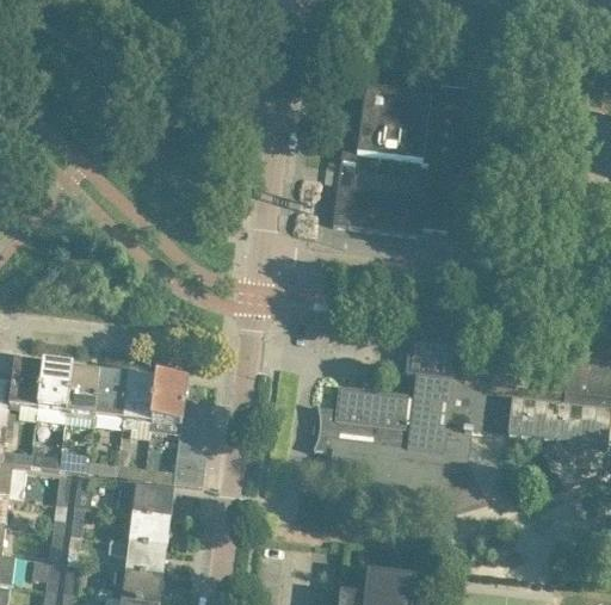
[(340,160),(353,162),(358,162),(358,155),(427,164),(424,196),(350,186),(338,185),(337,185),(332,224),(421,235),(423,228),(446,232),(446,238),(477,242),(489,152),(498,90),(466,85),(464,87),(466,87),(464,92),(439,90),(439,85),(440,85),(440,82),(351,72),(340,160)]
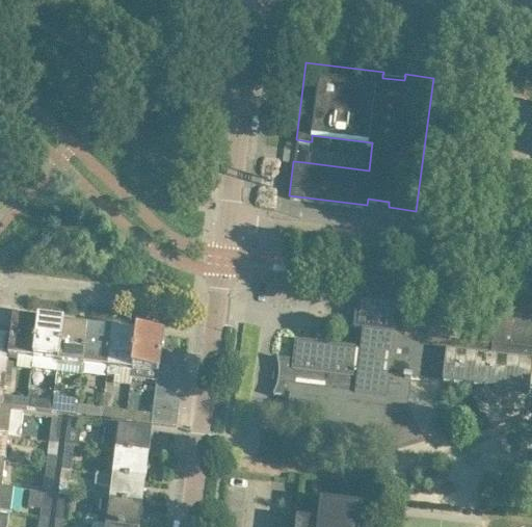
[(484,320),(481,341),(393,330),(397,299),(356,294),(352,325),(358,325),(362,326),(360,346),(354,346),(354,344),(294,337),(292,357),(277,354),(276,353),(275,353),(276,358),(277,361),(277,365),(277,369),(277,373),(277,377),(276,380),(275,385),(274,389),(272,392),(273,393),(274,391),(289,393),(285,425),(295,426),(382,437),(387,447),(417,436),(406,406),(401,405),(402,394),(398,394),(399,386),(403,386),(404,377),(409,378),(410,375),(442,379),(441,383),(528,393),(531,362),(530,362),(530,357),(531,357),(531,315),(505,313),(504,322),(484,320)]
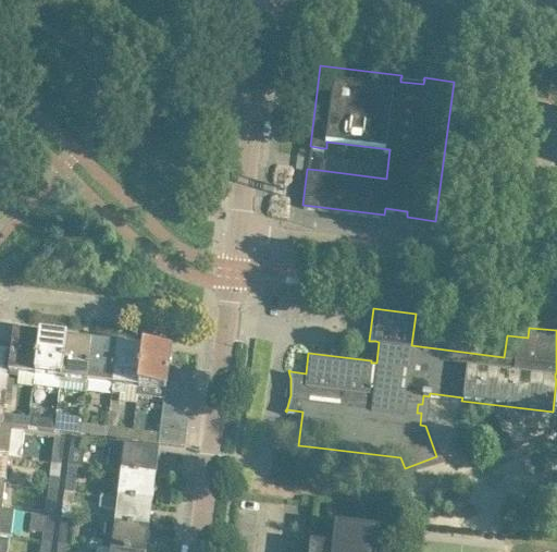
[(9,368),(35,371),(40,331),(13,328),(12,328),(11,342),(10,345),(10,347),(11,347),(10,358),(9,368)]
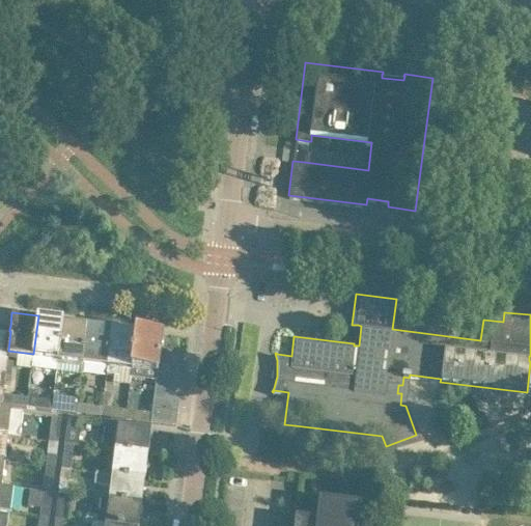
[(33,354),(32,365),(57,368),(62,319),(38,315),(33,354)]
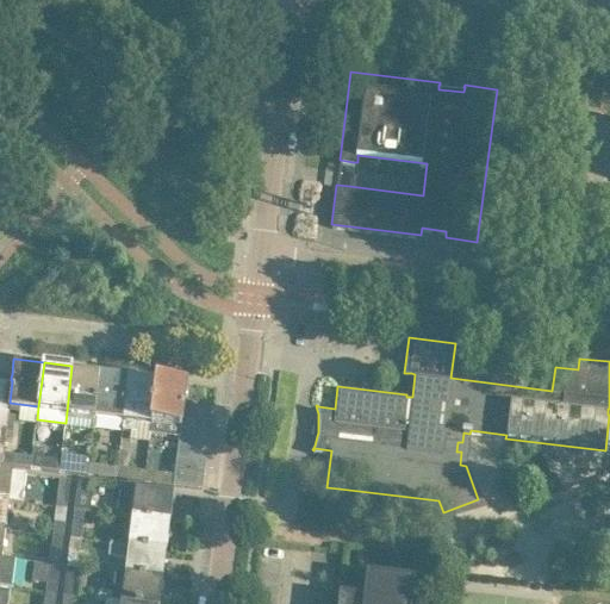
[(72,366),(66,423),(94,427),(95,413),(101,369),(72,366)]
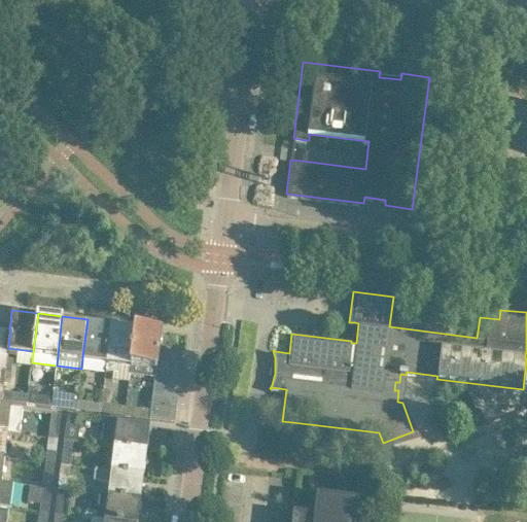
[(88,319),(82,357),(106,360),(111,322),(88,319)]
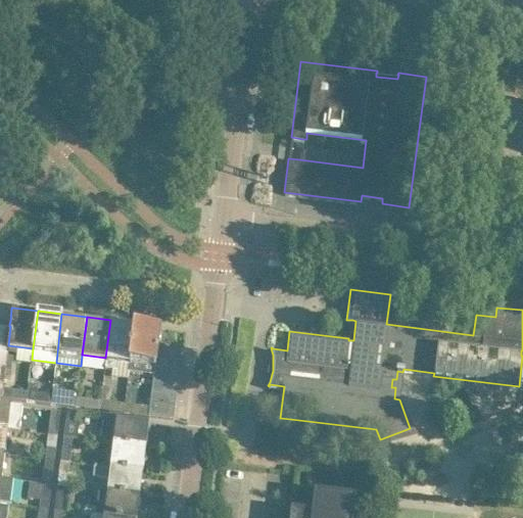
[(105,358),(104,366),(117,367),(119,360),(130,361),(135,323),(110,320),(105,358)]
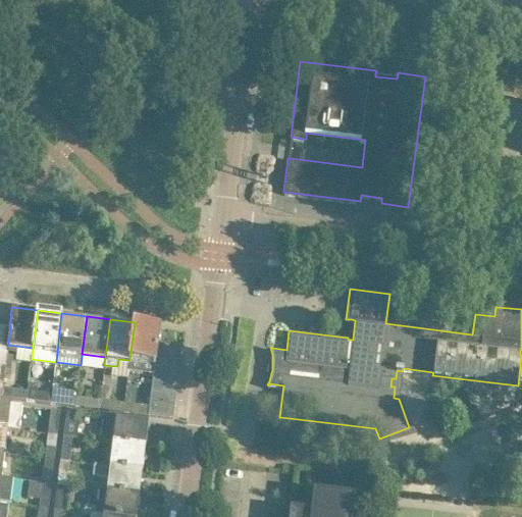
[(0,334),(9,335),(10,325),(9,325),(9,323),(0,322),(0,334)]
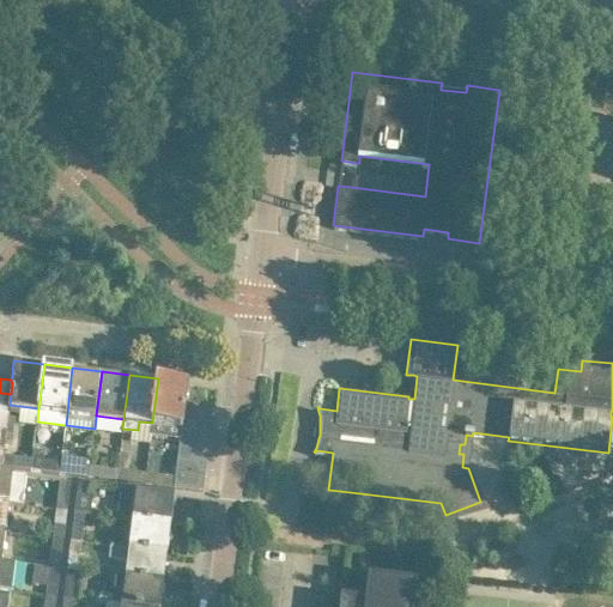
[(152,423),(151,432),(181,436),(182,429),(183,416),(184,401),(187,382),(158,378),(152,423)]
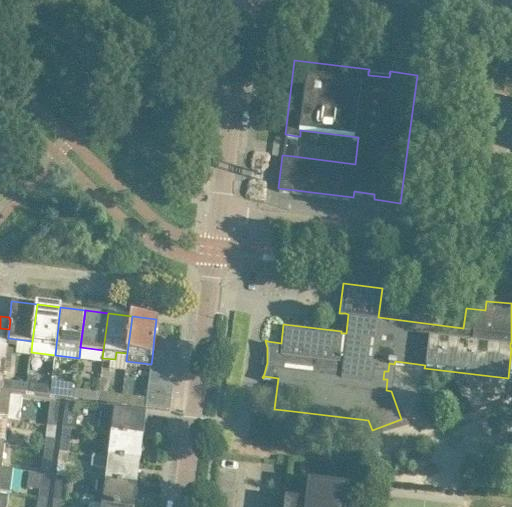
[(0,328),(0,339),(8,340),(8,338),(9,329),(0,328)]
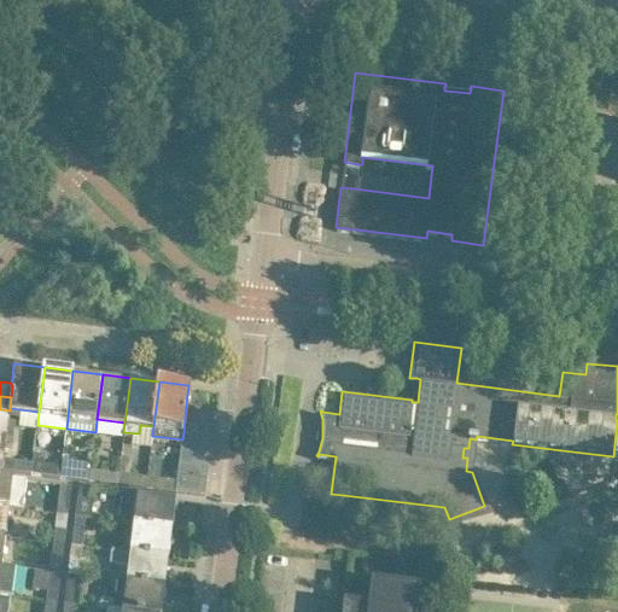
[(186,404),(185,419),(213,423),(214,408),(186,404)]
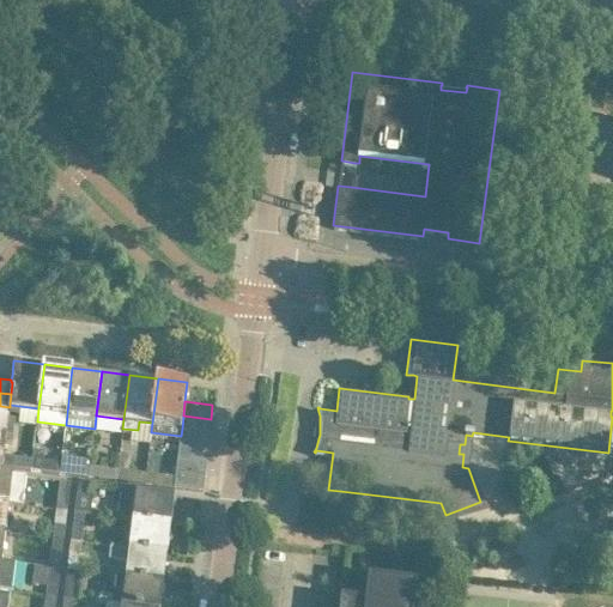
[(183,416),(182,429),(210,433),(211,419),(183,416)]
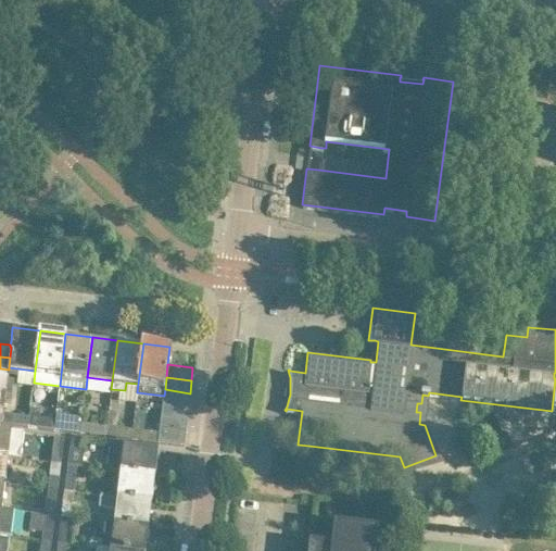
[(164,396),(163,402),(188,404),(190,393),(165,389),(164,396)]
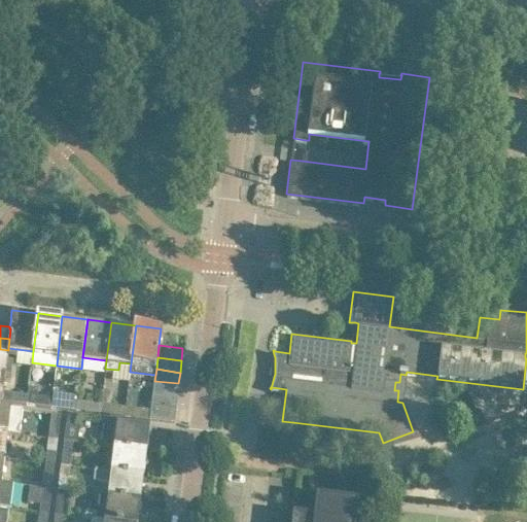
[(178,383),(154,381),(153,392),(177,394),(178,383)]
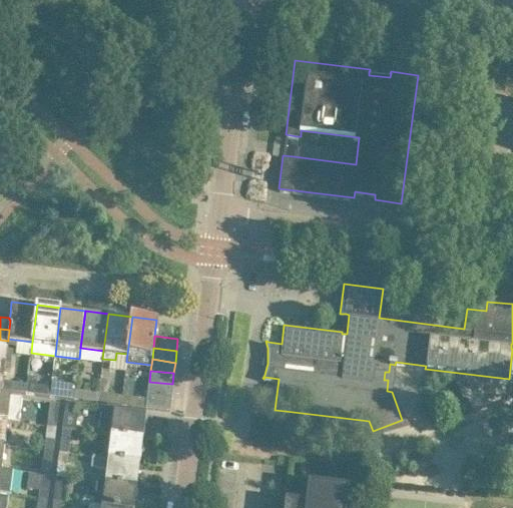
[(28,373),(27,380),(26,390),(50,393),(51,383),(37,382),(38,374),(28,373)]
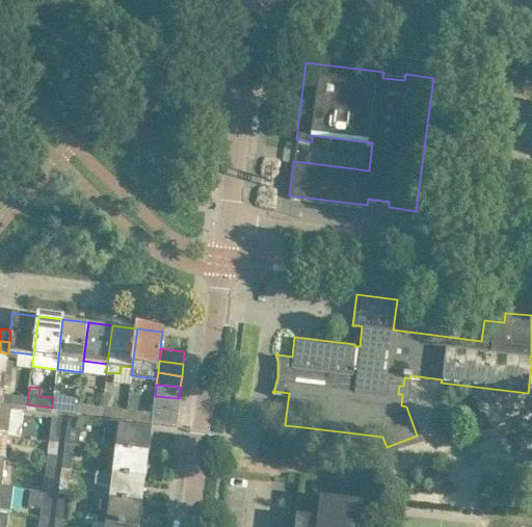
[(2,401),(27,404),(28,394),(3,391),(2,401)]
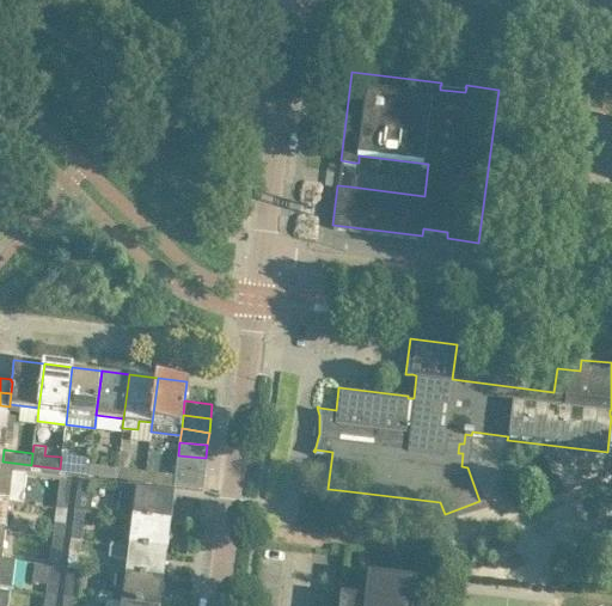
[(61,457),(60,469),(89,472),(90,460),(87,460),(87,455),(62,452),(61,457)]
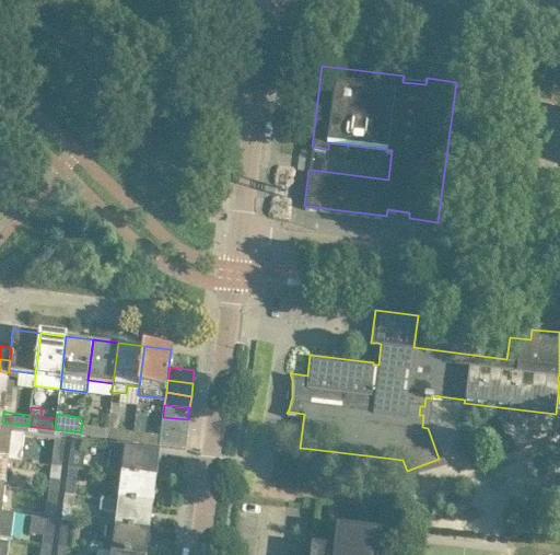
[(163,417),(162,429),(186,432),(188,419),(163,417)]
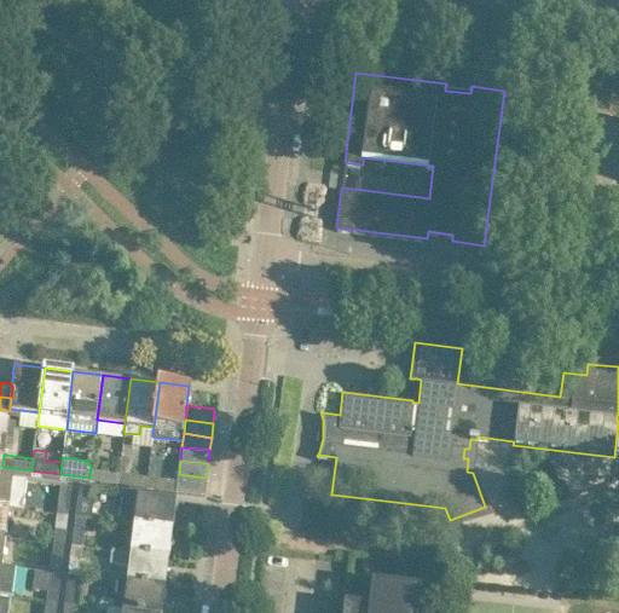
[(120,469),(91,466),(90,478),(119,481),(120,469)]
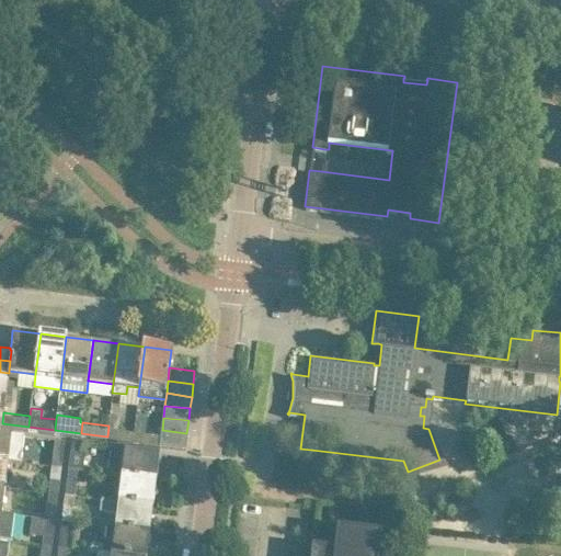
[(119,428),(117,438),(133,440),(135,429),(119,428)]
